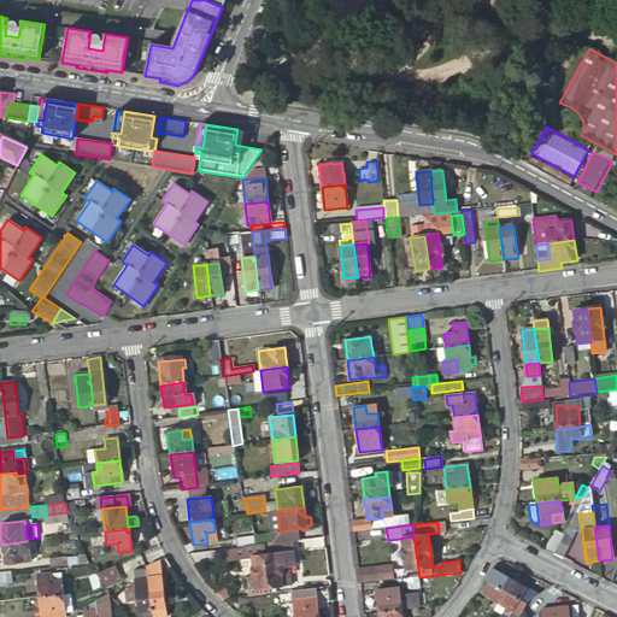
[(297,529),(280,532),(270,533),(271,544),(291,541),(298,540),(297,529)]
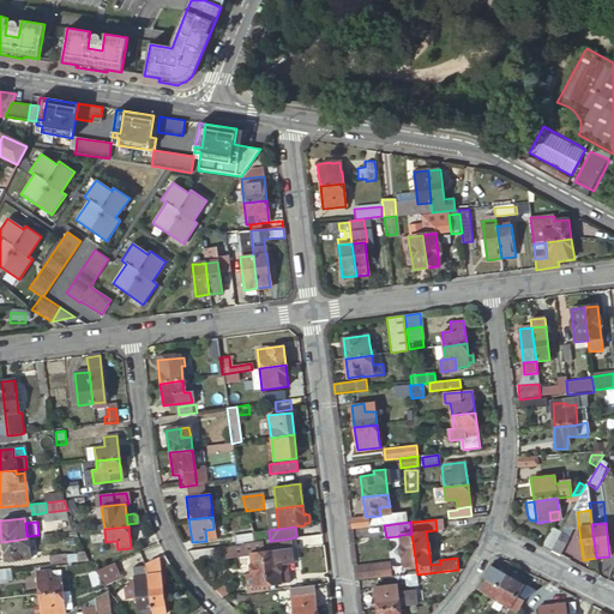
[(216,529),(214,529),(205,530),(206,541),(217,539),(216,529)]
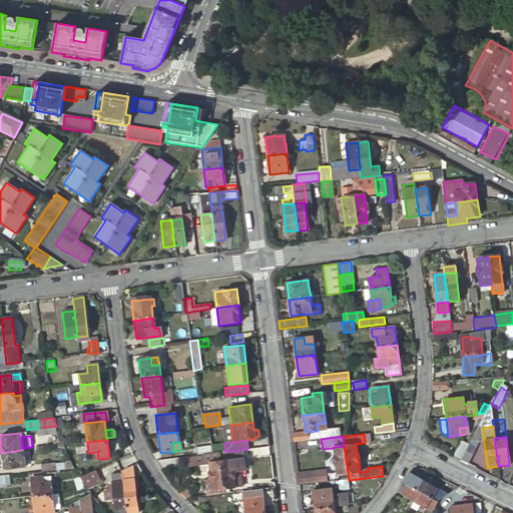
[(460,462),(468,446),(460,442),(452,457),(460,462)]
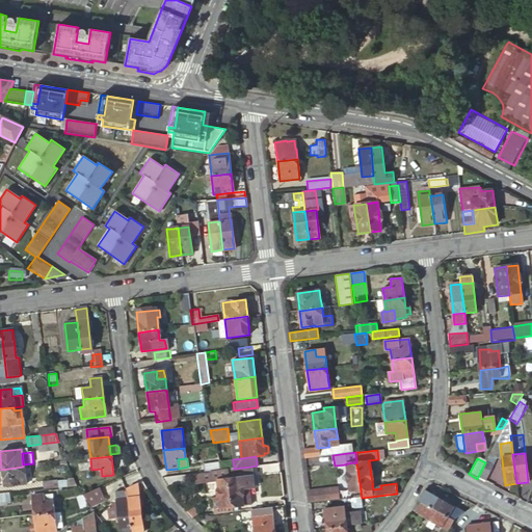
[(204,473),(219,471),(217,462),(203,464),(204,473)]
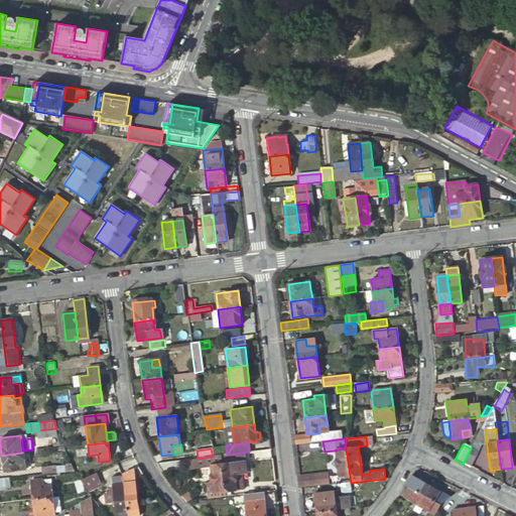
[(350,476),(346,448),(336,449),(336,450),(339,477),(350,476)]
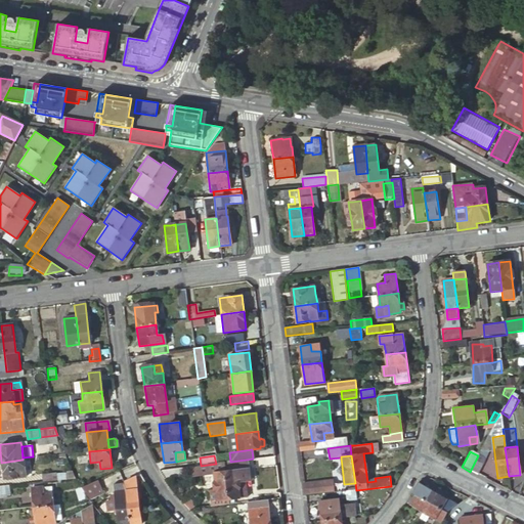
[(485,459),(478,455),(470,472),(478,475),(485,459)]
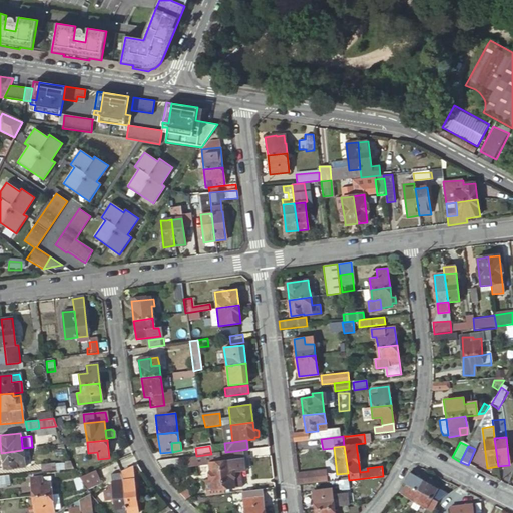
[(22,450),(1,453),(4,470),(25,467),(22,450)]
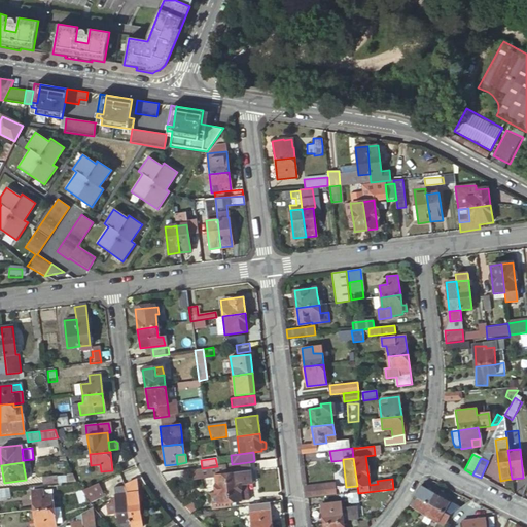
[(232,464),(223,465),(224,465),(225,475),(229,502),(239,500),(238,484),(245,483),(250,483),(248,462),(232,464)]
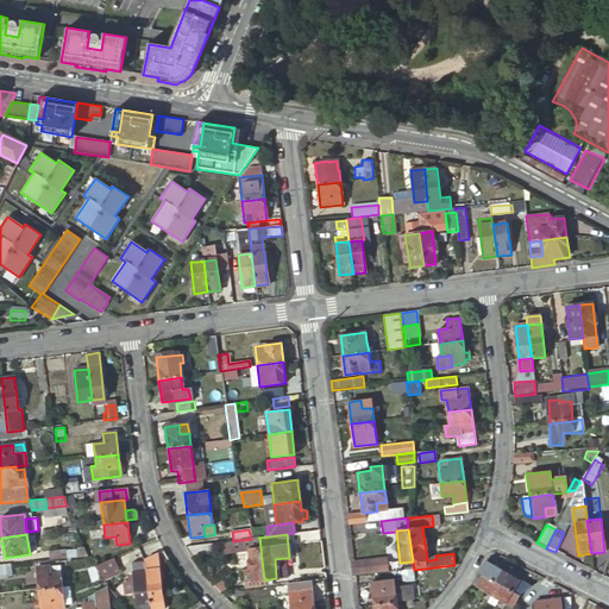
[(115,537),(105,538),(106,545),(110,545),(110,548),(117,547),(117,545),(115,537)]
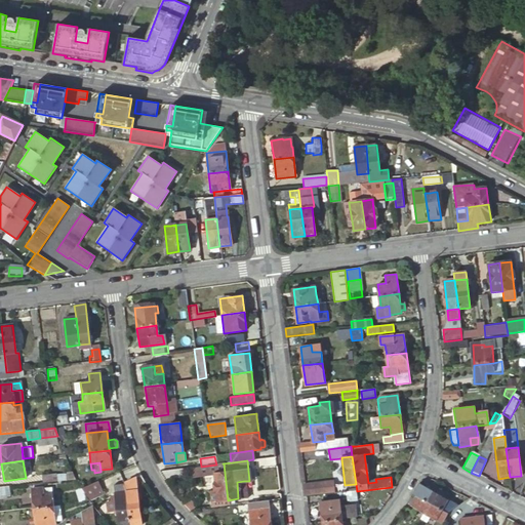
[(205,467),(206,476),(212,475),(225,473),(224,463),(205,467)]
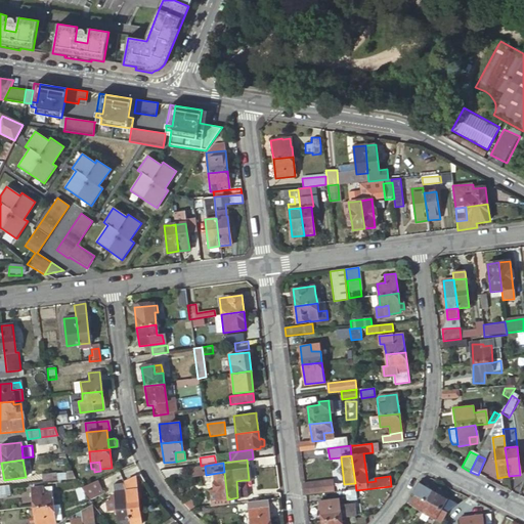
[(206,475),(205,466),(189,469),(190,477),(206,475)]
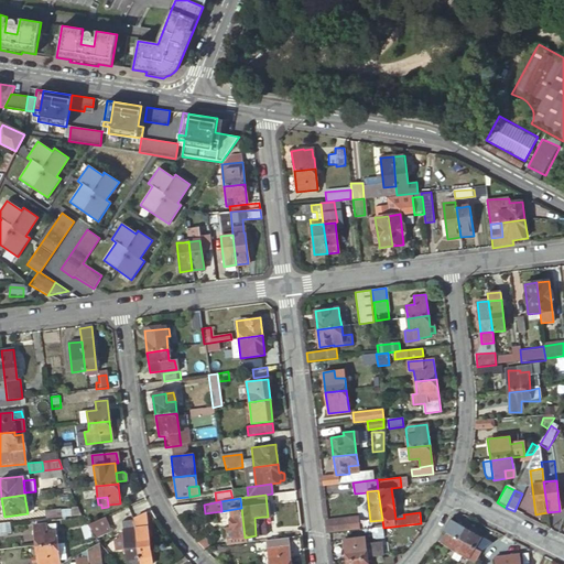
[(44,510),(45,519),(63,517),(62,508),(44,510)]
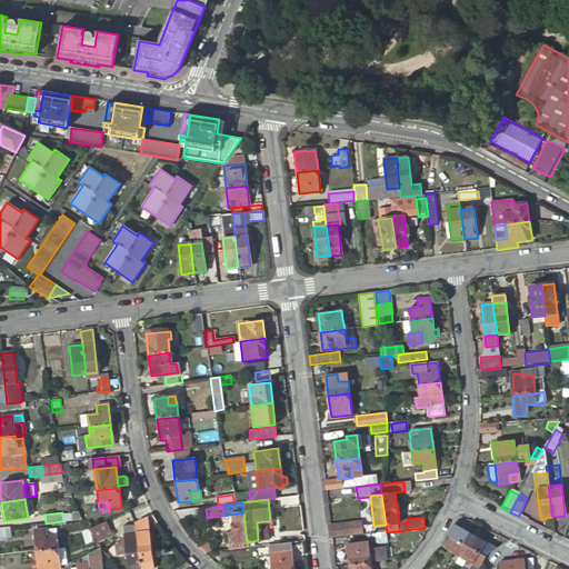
[(247,542),(243,512),(230,515),(232,532),(233,536),(235,543),(247,542)]
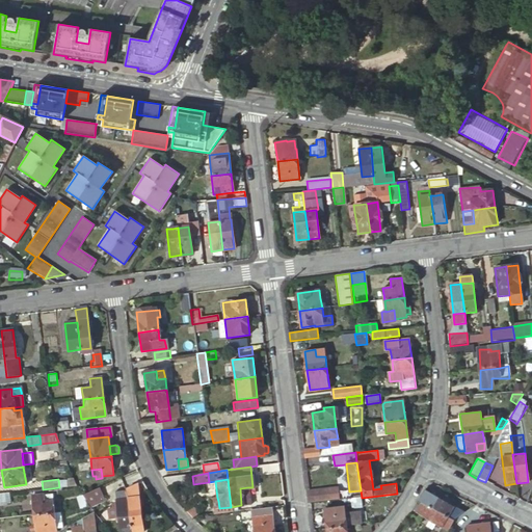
[(125,489),(126,498),(147,489),(145,488),(142,481),(125,489)]
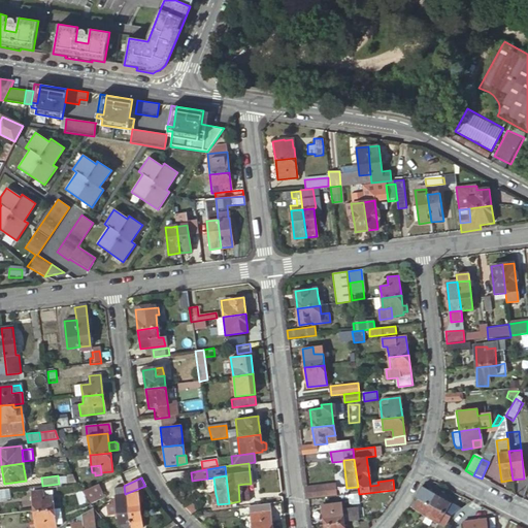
[(97,484),(80,491),(88,502),(101,500),(97,484)]
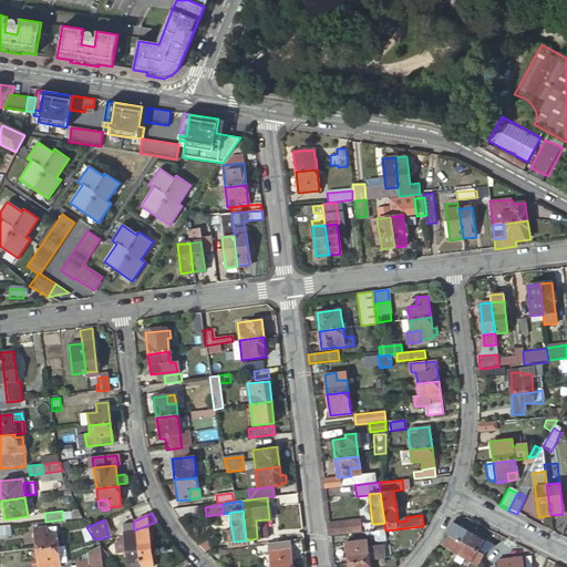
[(256,521),(257,538),(266,537),(264,519),(256,521)]
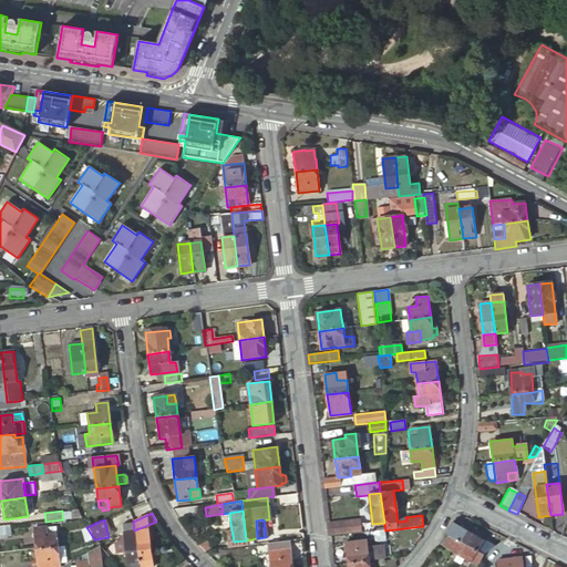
[(121,524),(122,534),(134,533),(134,531),(133,522),(121,524)]
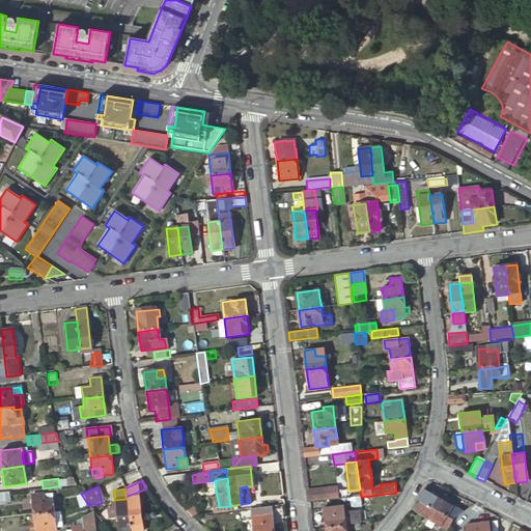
[(447,514),(453,519),(459,509),(427,490),(427,491),(423,488),(418,498),(422,499),(447,514)]
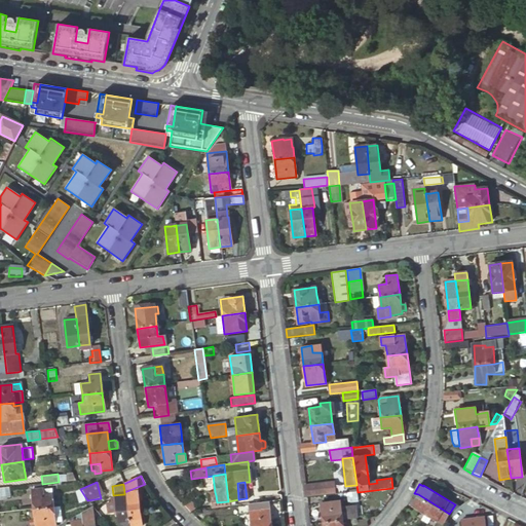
[(305,488),(306,497),(339,494),(338,485),(305,488)]
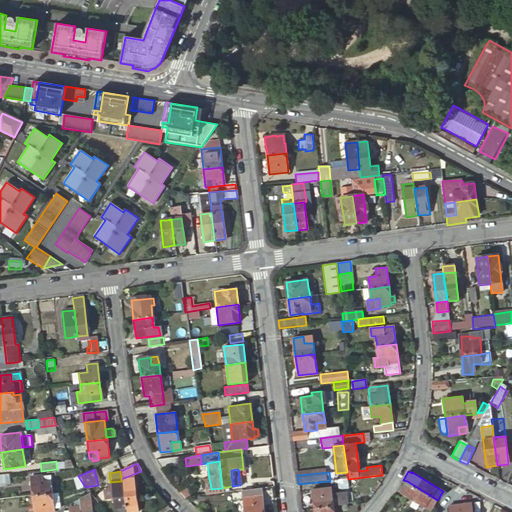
[(8,474),(0,475),(0,485),(9,485),(8,474)]
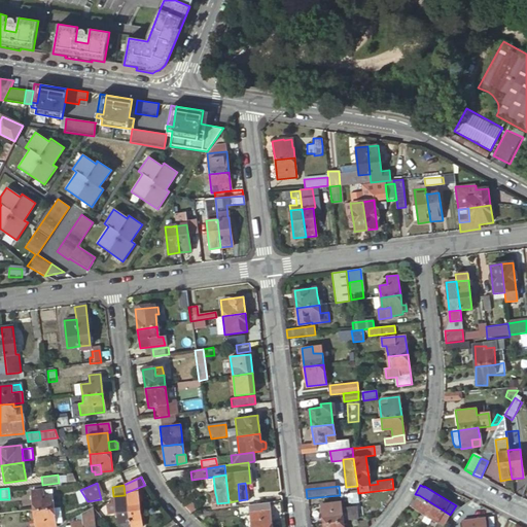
[(31,492),(33,511),(53,507),(51,497),(43,498),(42,491),(42,490),(31,492)]
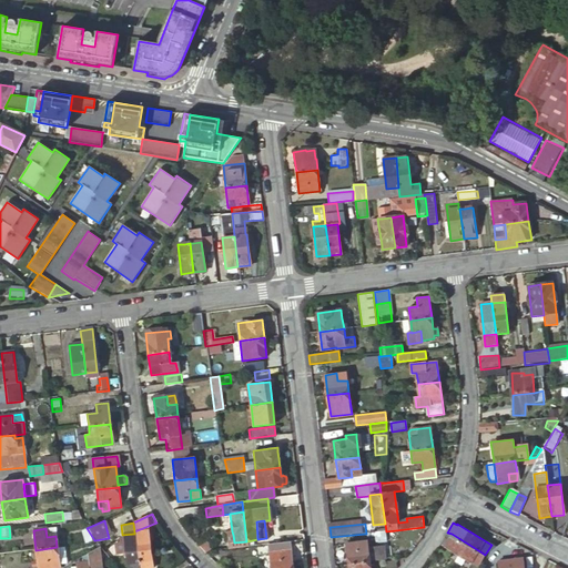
[(148,531),(134,534),(140,563),(150,561),(152,561),(148,531)]
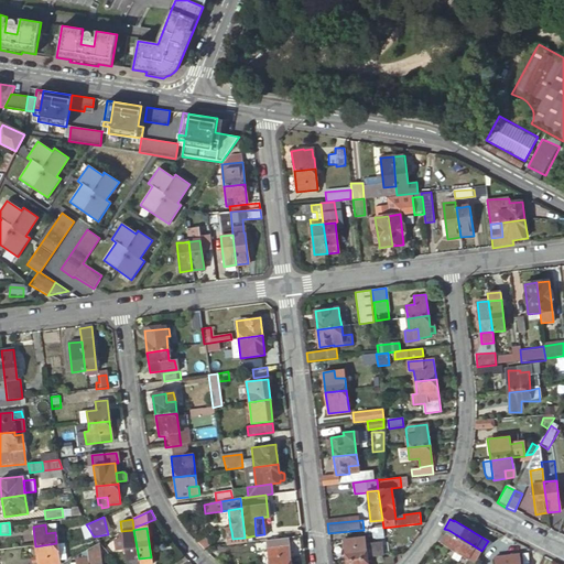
[(139,559),(133,530),(121,531),(121,532),(118,533),(119,539),(122,539),(126,561),(128,561),(139,559)]
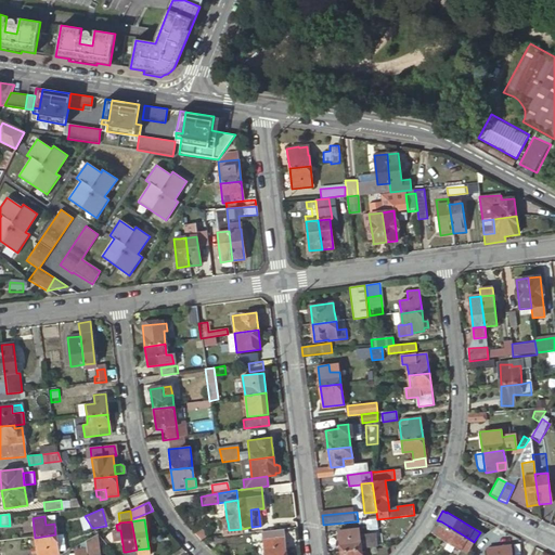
[(461,549),(467,538),(441,521),(440,523),(437,521),(431,531),(461,549)]
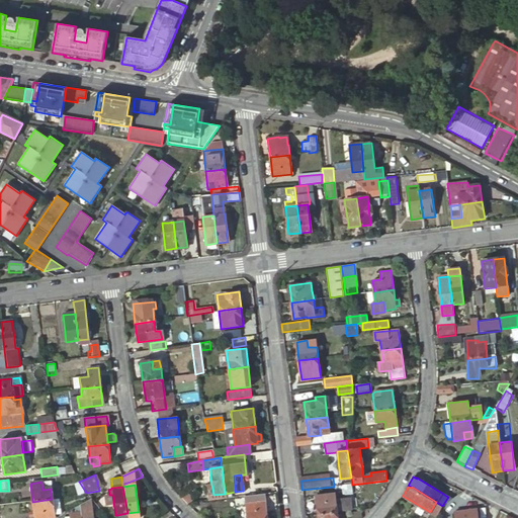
[(316,495),(318,514),(337,512),(335,493),(316,495)]
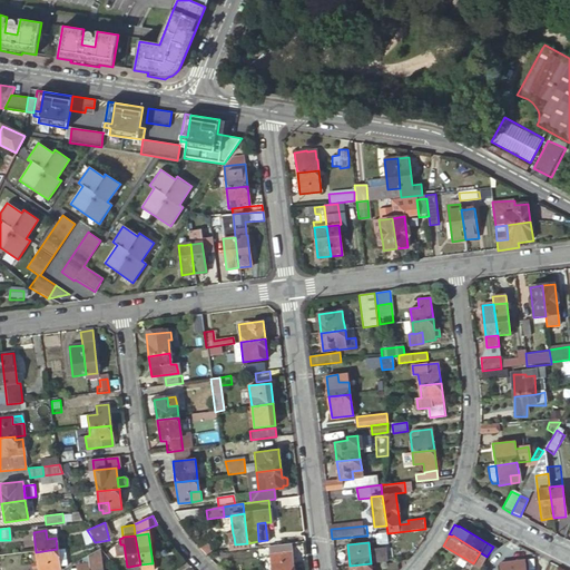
[(267,547),(269,569),(292,569),(290,543),(267,547)]
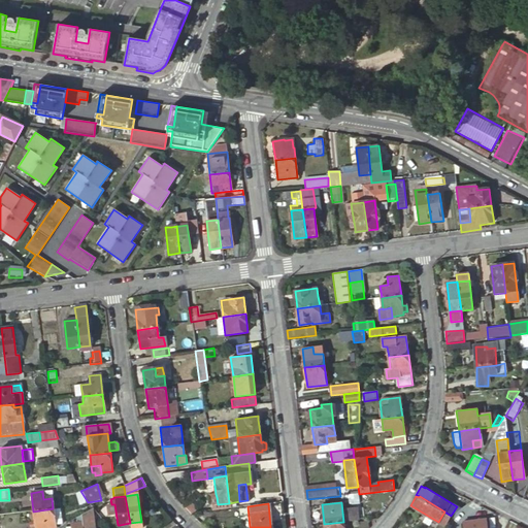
[(357,505),(347,507),(349,520),(360,518),(357,505)]
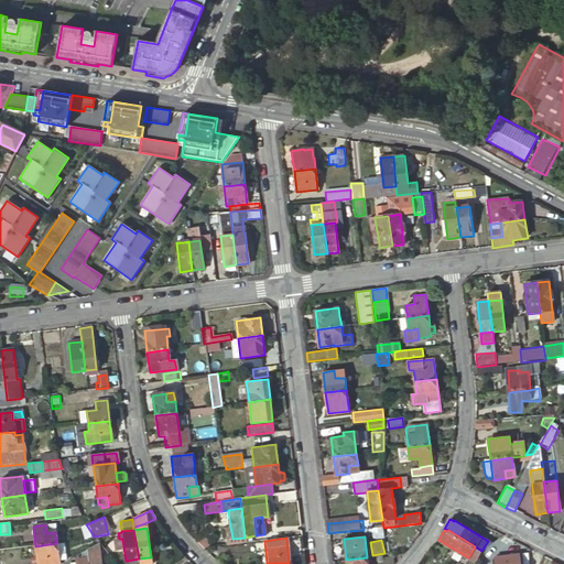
[(56,543),(35,546),(38,563),(50,563),(50,557),(57,556),(56,543)]
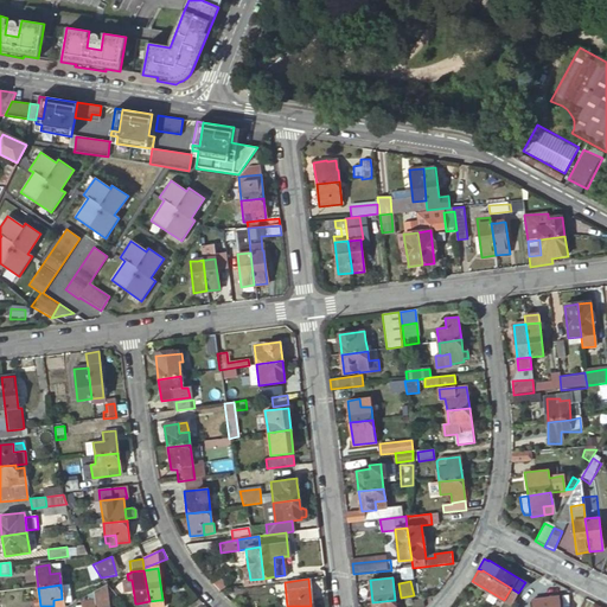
[(107,606),(106,602),(104,595),(103,588),(91,594),(93,606),(107,606)]
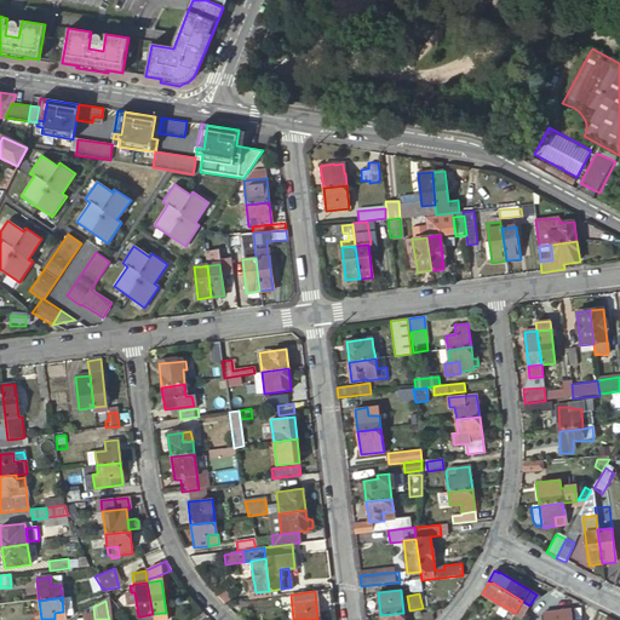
[(521,619),(529,606),(522,601),(515,613),(510,619),(521,619)]
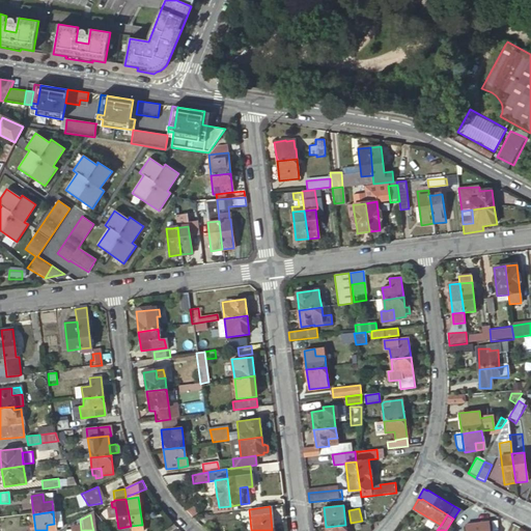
[(480,530),(481,522),(469,521),(469,530),(480,530)]
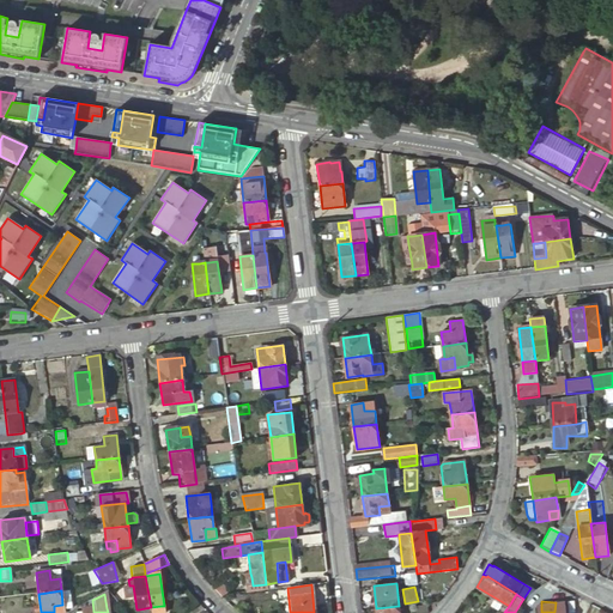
[(554,612),(568,612),(568,602),(556,602),(554,612)]
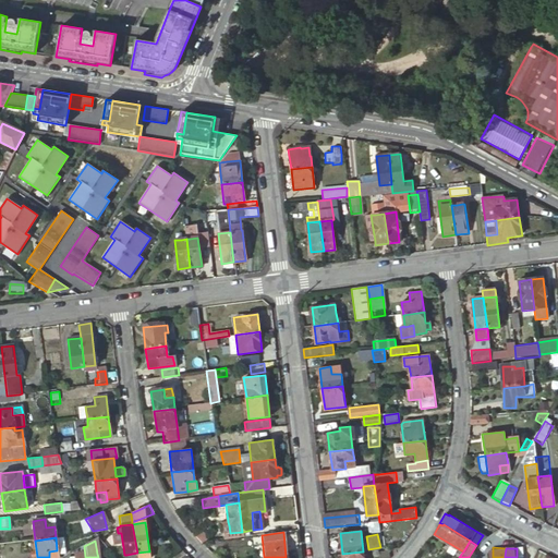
[(530,557),(535,550),(530,548),(523,557),(530,557)]
